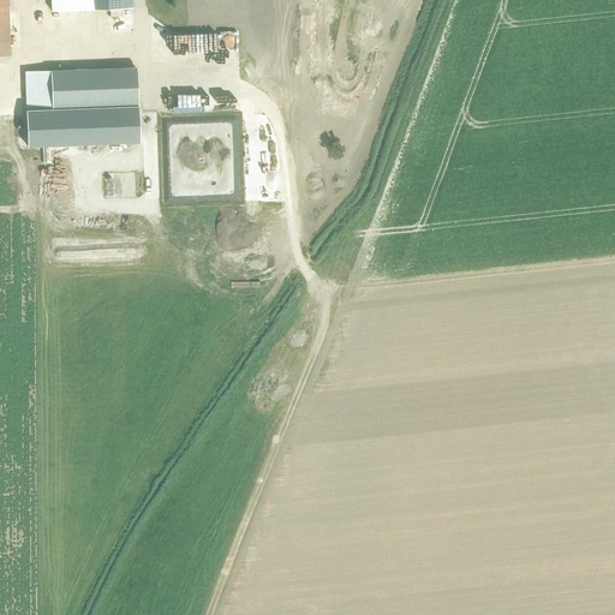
[(0,0),(0,54),(10,55),(7,0),(0,0)]
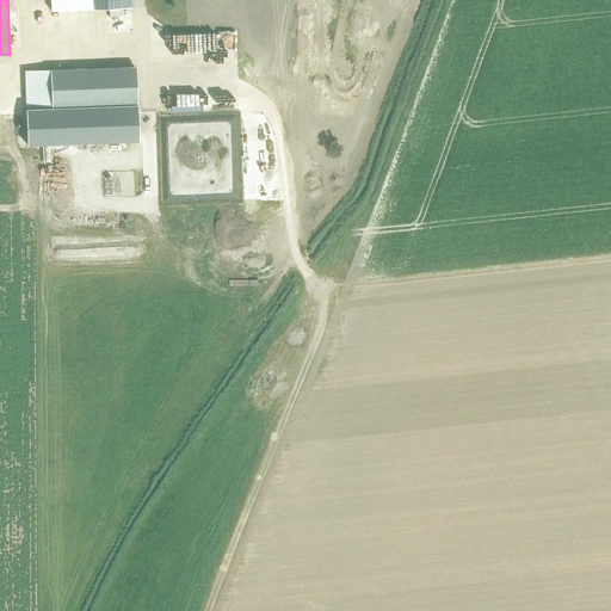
[(50,0),(51,12),(131,8),(130,0),(50,0)]
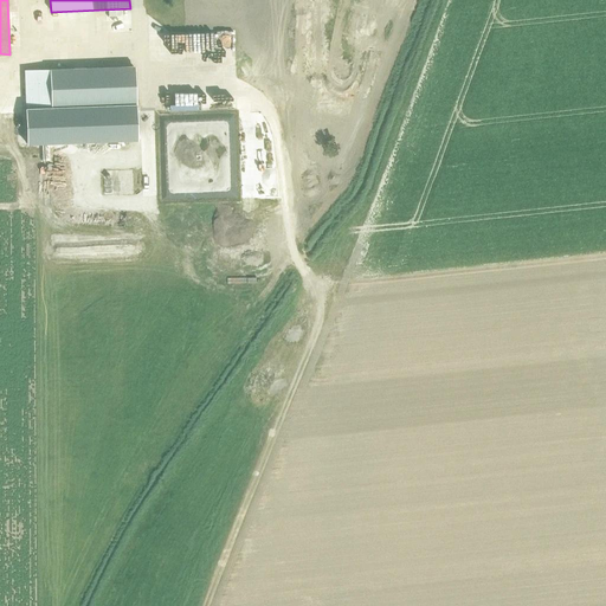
[(218,71),(239,71),(239,30),(212,30),(212,52),(211,52),(211,64),(218,64),(218,71)]
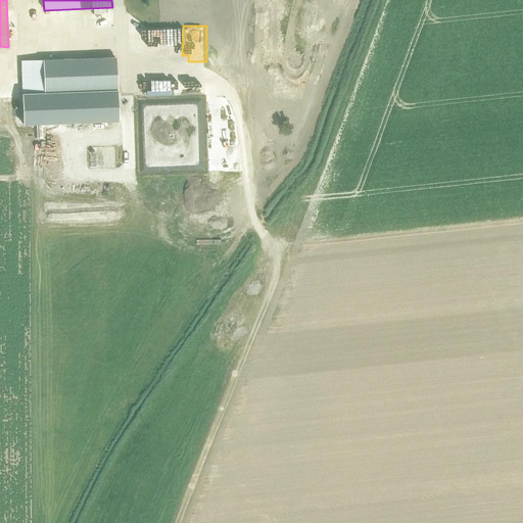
[(116,90),(114,58),(43,60),(45,93),(116,90)]
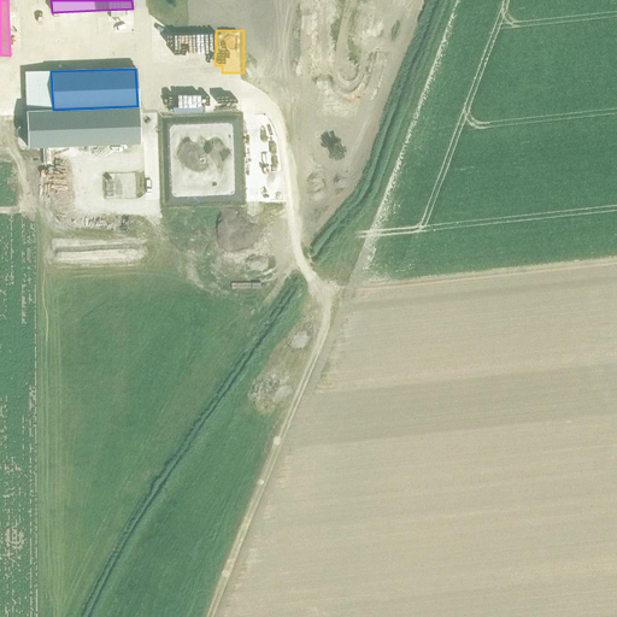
[(137,106),(53,110),(27,111),(28,146),(139,141),(137,106)]
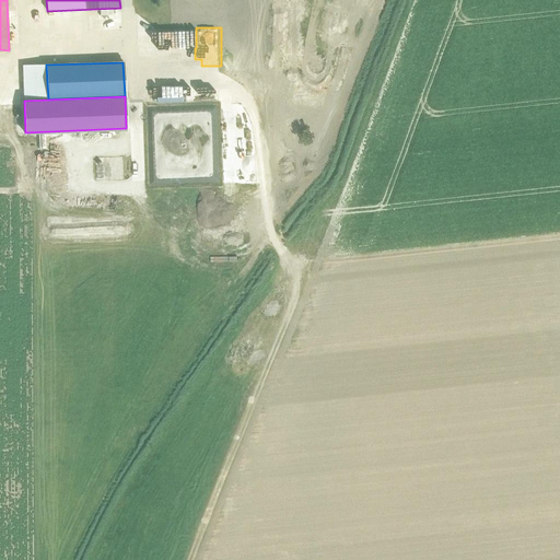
[(98,178),(112,178),(112,155),(98,155),(98,178)]
